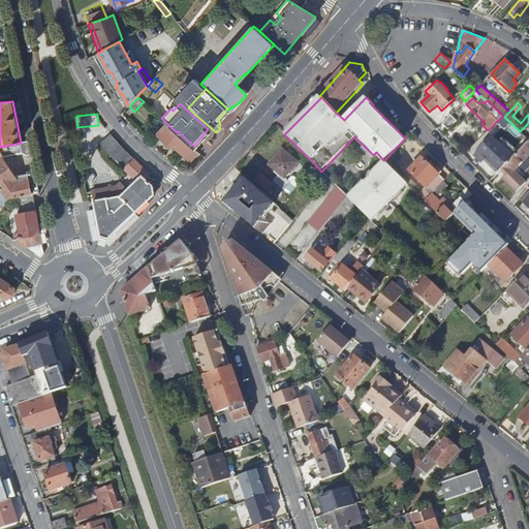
[(450,115),(441,124),(448,129),(457,121),(450,115)]
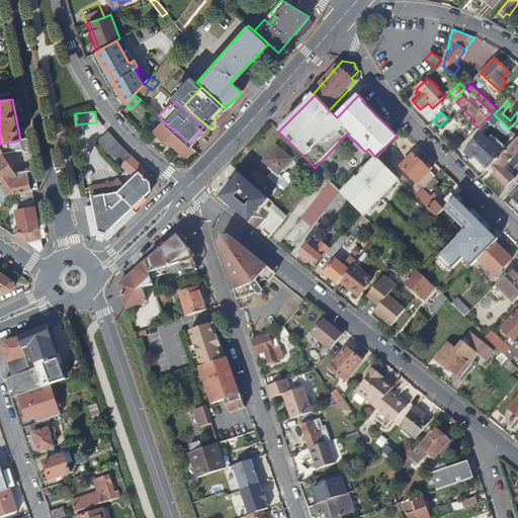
[(155,133),(166,142),(167,141),(187,158),(194,150),(173,130),(167,124),(164,121),(155,133)]
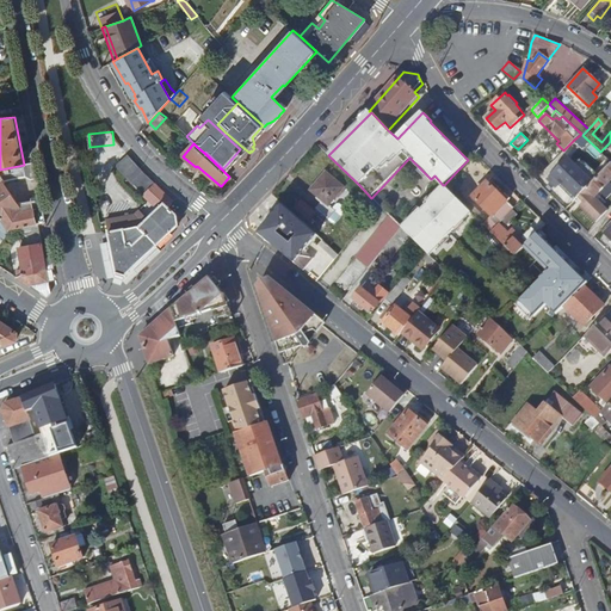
[(597,160),(605,167),(610,162),(603,154),(597,160)]
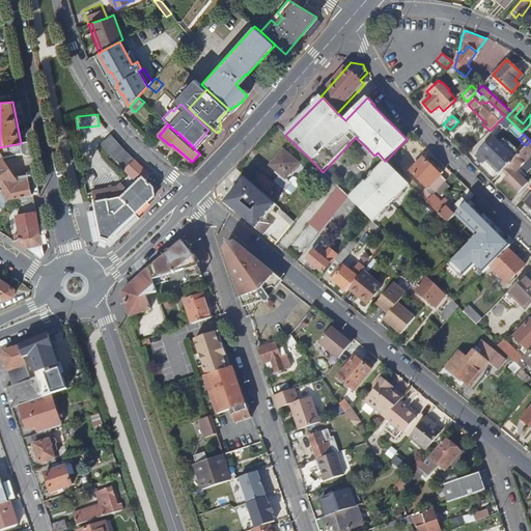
[(111,135),(101,144),(111,156),(114,160),(130,175),(131,175),(134,177),(134,176),(138,180),(126,193),(122,190),(118,194),(136,213),(156,194),(155,186),(146,179),(151,175),(142,167),(123,150),(111,135)]
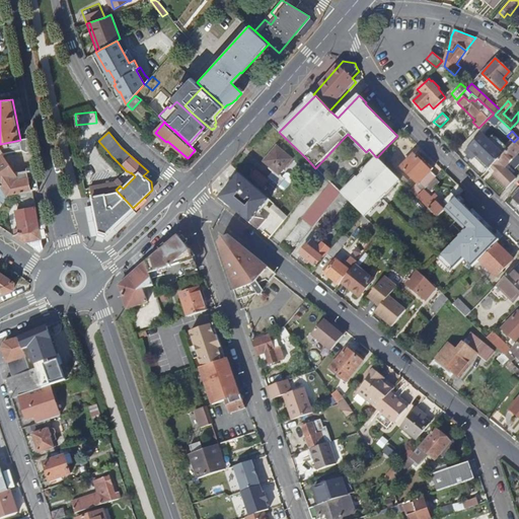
[(478,139),(499,159),(502,156),(482,136),(478,139)]
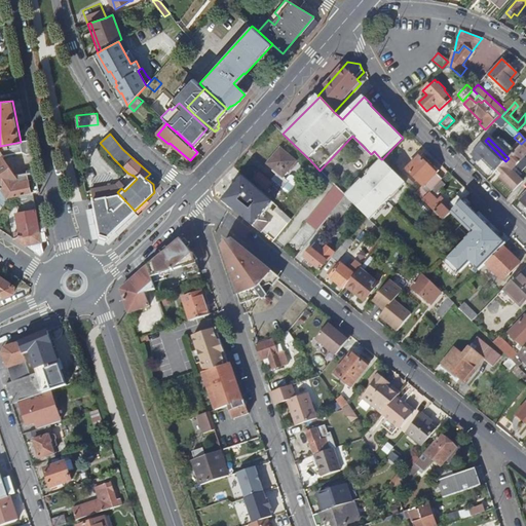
[(0,185),(8,199),(16,196),(32,193),(38,192),(34,170),(27,172),(28,176),(15,178),(3,159),(5,155),(22,153),(26,155),(31,154),(28,141),(21,142),(0,146),(0,185)]
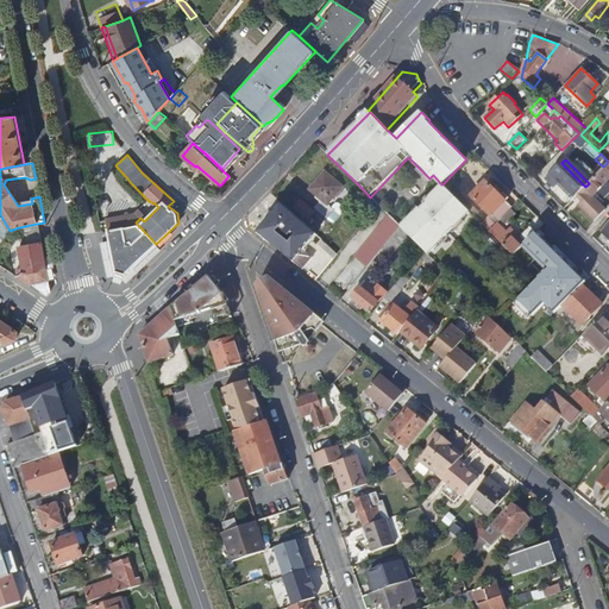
[(545,179),(554,188),(557,186),(571,200),(578,193),(585,187),(562,163),(545,179)]
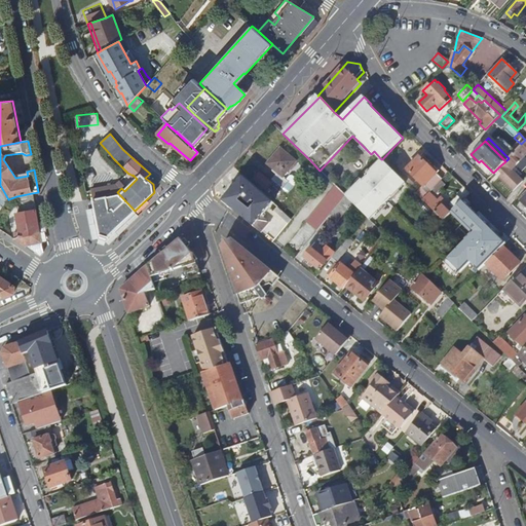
[(499,176),(515,191),(524,182),(515,173),(518,170),(515,167),(525,155),(525,141),(509,158),(505,161),(499,166),(504,172),(499,176)]
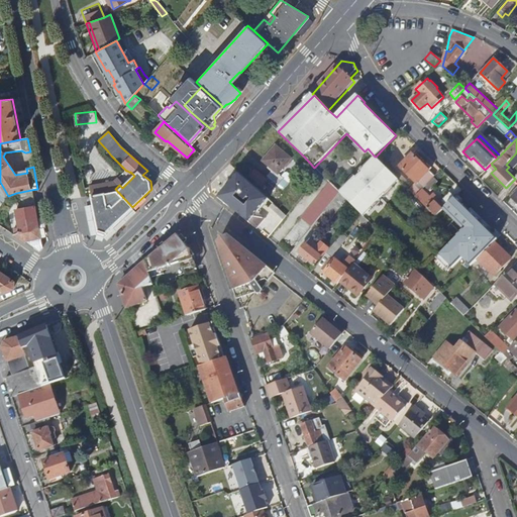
[(278,175),(291,159),(276,145),(263,161),(273,171),(268,177),(278,186),(281,189),(284,189),(292,179),(292,177),(289,174),(285,173),(281,178),(278,175)]
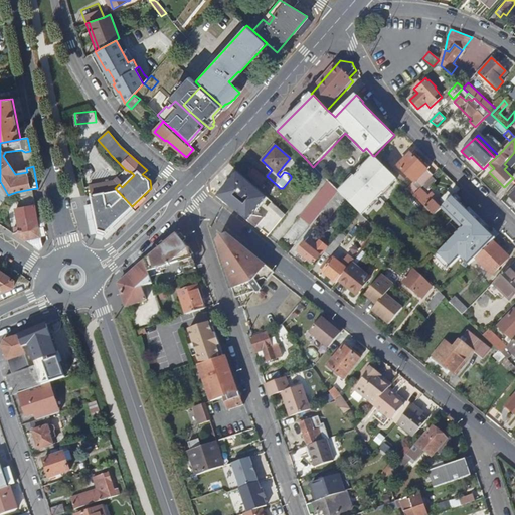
[(398,166),(414,182),(407,189),(413,195),(419,189),(433,176),(410,154),(398,166)]
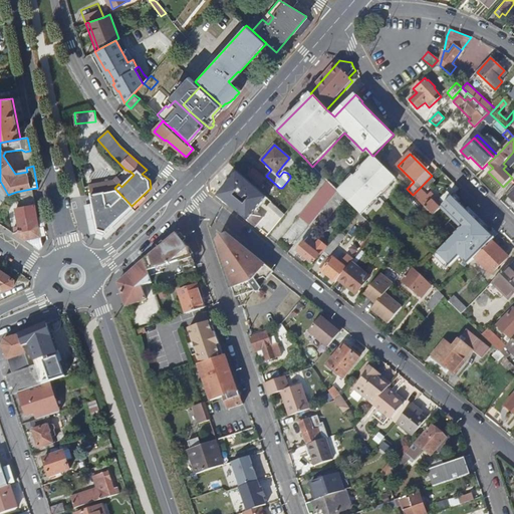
[(360,168),(361,168),(353,176),(337,191),(357,211),(359,213),(395,178),(376,160),(373,156),(372,156),(360,168)]
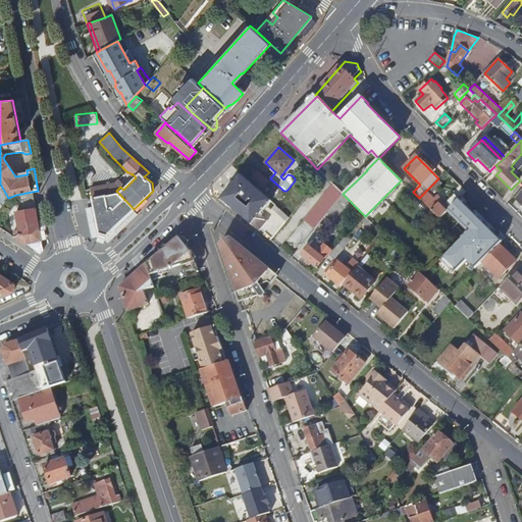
[(249,180),(260,190),(271,201),(276,205),(282,210),(285,207),(273,197),(278,190),(257,171),(249,180)]
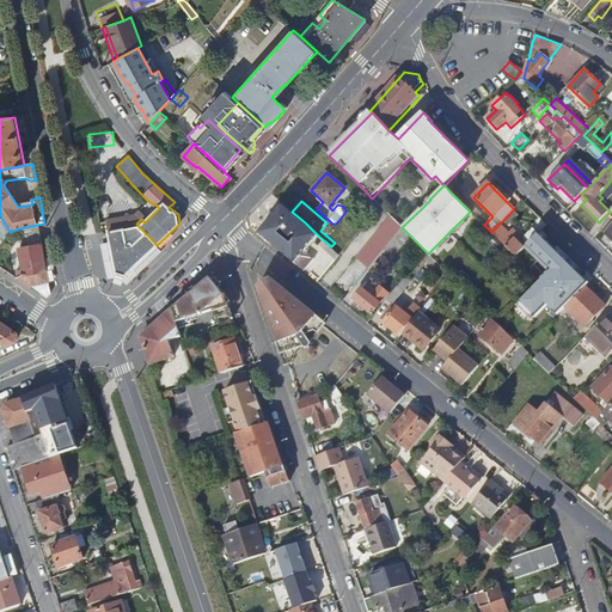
[(280,251),(305,271),(314,259),(305,251),(318,236),(305,222),(282,204),(258,234),(280,251)]
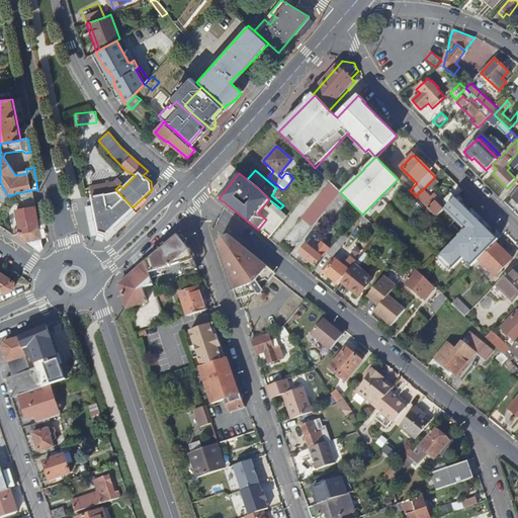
[(0,201),(3,204),(8,196),(0,182),(0,201)]
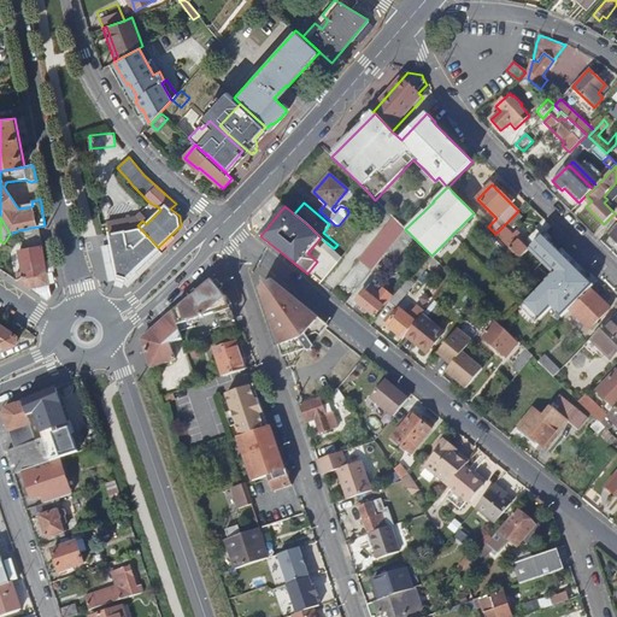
[(106,223),(111,245),(105,246),(113,285),(127,286),(140,272),(163,252),(158,247),(137,225),(129,218),(106,223)]
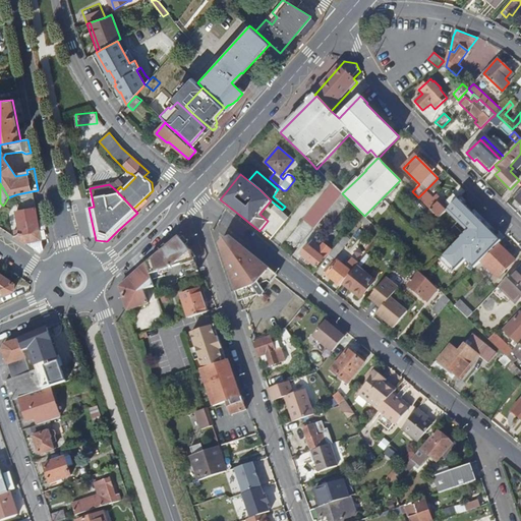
[(328,212),(342,193),(332,184),(301,221),(312,230),(328,212)]
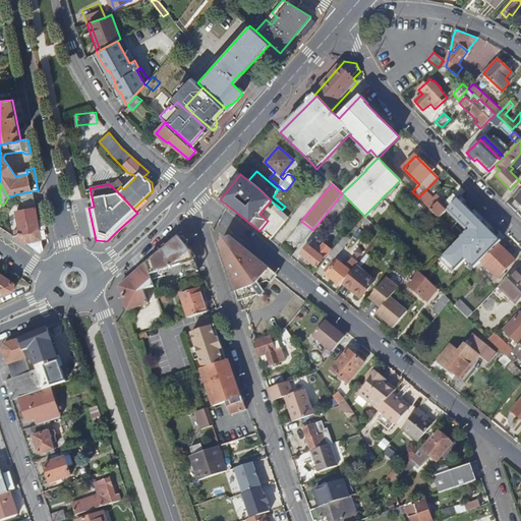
[(15,212),(19,230),(15,231),(16,235),(11,235),(38,252),(43,249),(32,191),(16,194),(18,212),(15,212)]
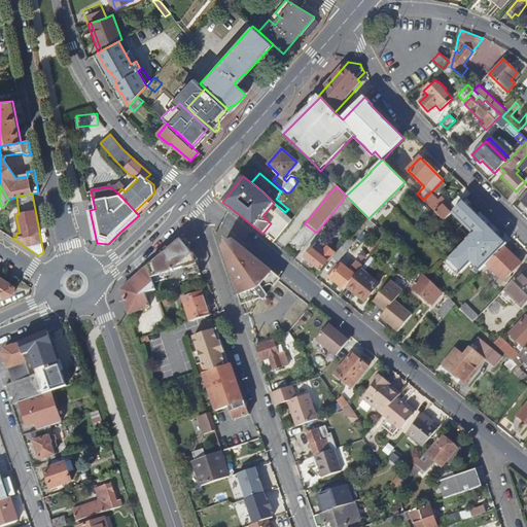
[(423,200),(445,221),(451,215),(442,207),(437,202),(429,194),(423,200)]
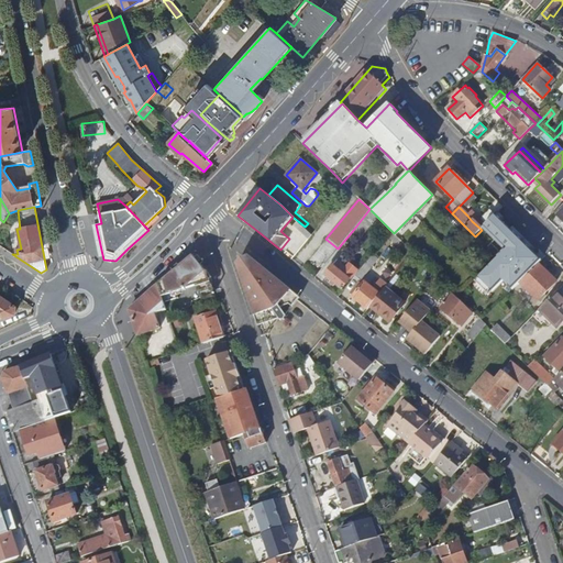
[(370,209),(354,229),(362,235),(372,222),(376,227),(379,227),(388,235),(392,231),(370,209)]
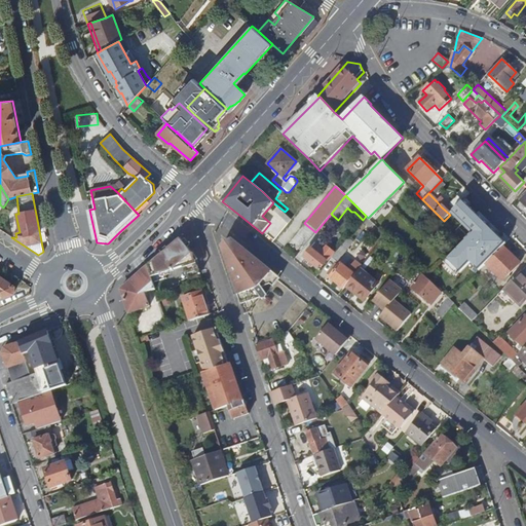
[(457,196),(448,205),(453,211),(462,201),(457,196)]
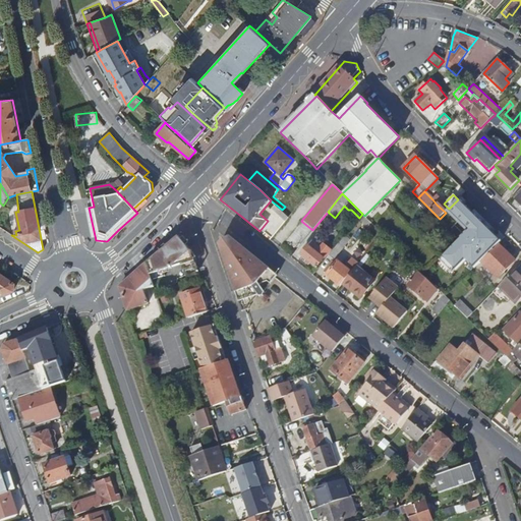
[(480,262),(497,244),(501,241),(459,199),(458,199),(449,209),(447,212),(467,232),(443,257),(455,270),(465,259),(474,268),(480,262)]
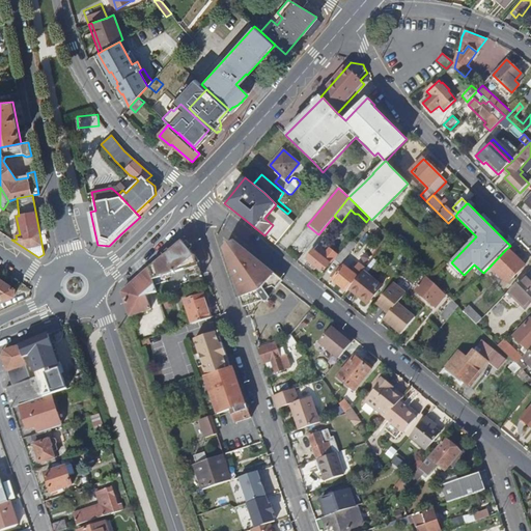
[(277,213),(291,225),(295,221),(287,214),(281,208),(277,213)]
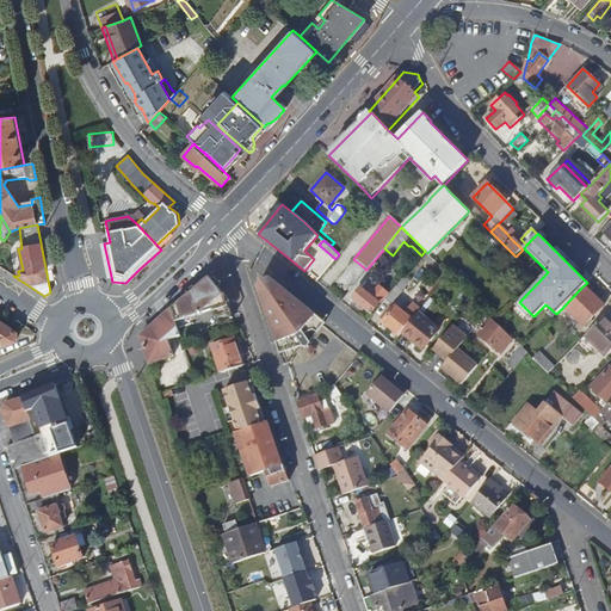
[(405,276),(387,298),(393,303),(411,281),(405,276)]
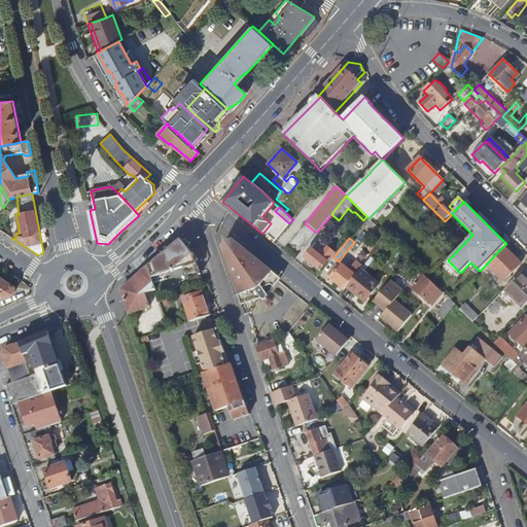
[(164,254),(148,268),(152,278),(166,274),(184,268),(186,274),(200,270),(198,264),(195,254),(182,241),(181,243),(179,240),(164,254)]
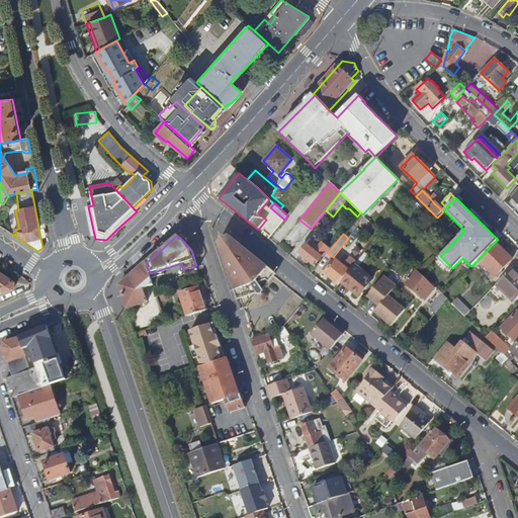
[(298,253),(315,266),(329,249),(322,243),(319,246),(311,239),(298,253)]
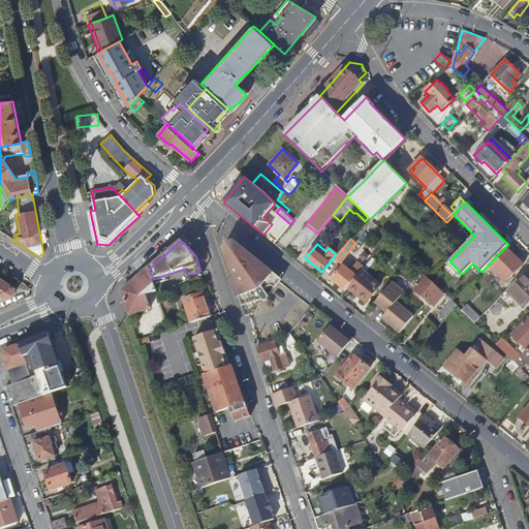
[(226,259),(243,307),(265,300),(268,300),(271,297),(262,286),(266,284),(270,286),(272,284),(276,287),(282,280),(277,277),(242,248),(236,255),(226,259)]
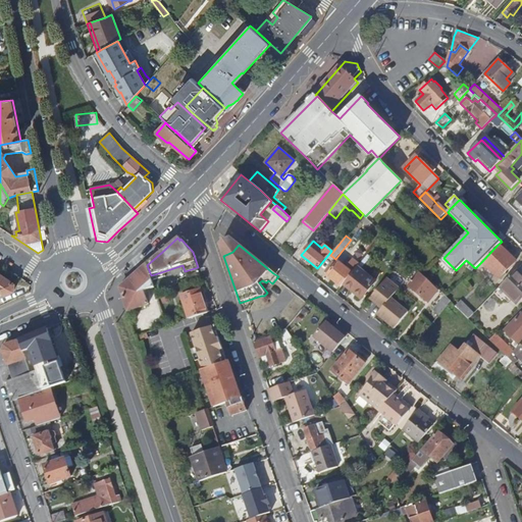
[(481,262),(499,278),(515,262),(498,245),(481,262)]
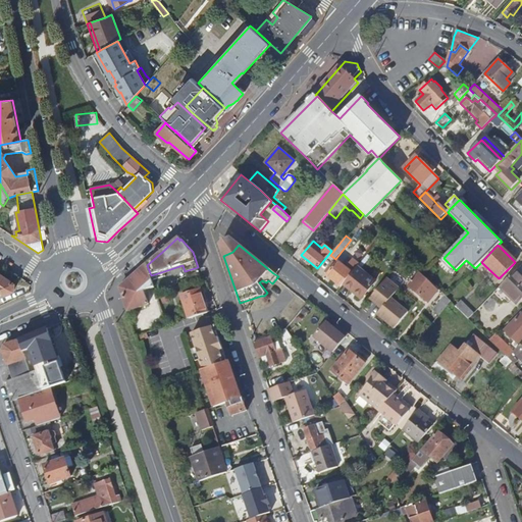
[(360,265),(353,259),(346,267),(338,262),(336,264),(331,270),(327,275),(342,286),(344,284),(353,273),(357,268),(360,265)]
